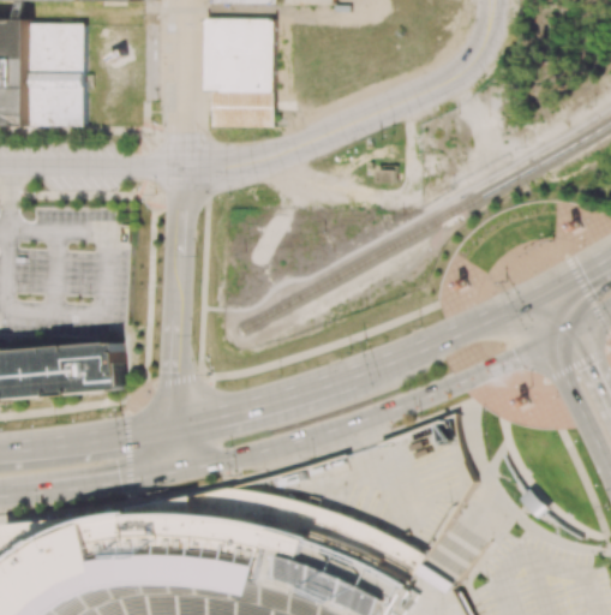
[(0,18),(30,18),(30,23),(84,24),(83,125),(0,125),(0,18)]
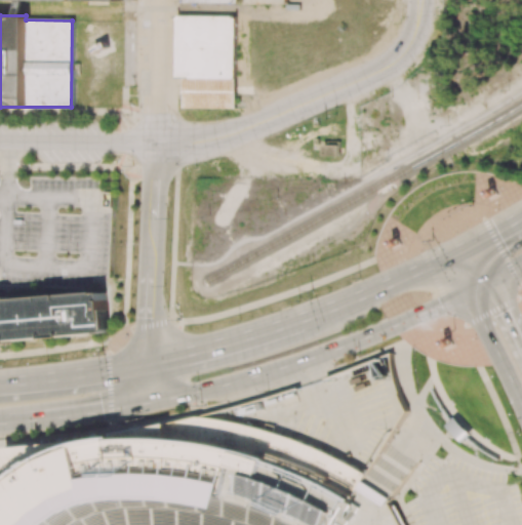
[(173,79),(173,15),(233,15),(233,108),(181,108),(181,79),(173,79)]
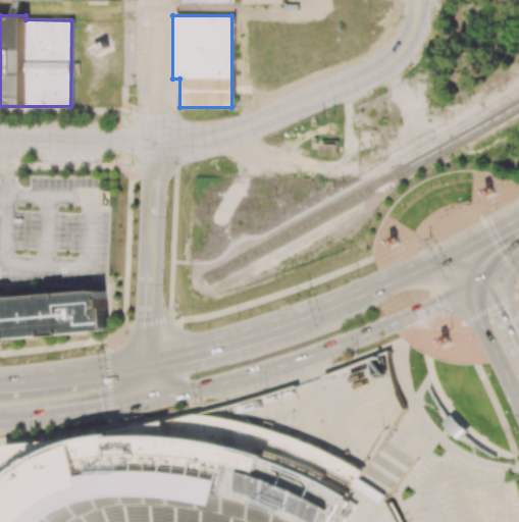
[(334,145),(319,144),(319,154),(334,155),(334,145)]
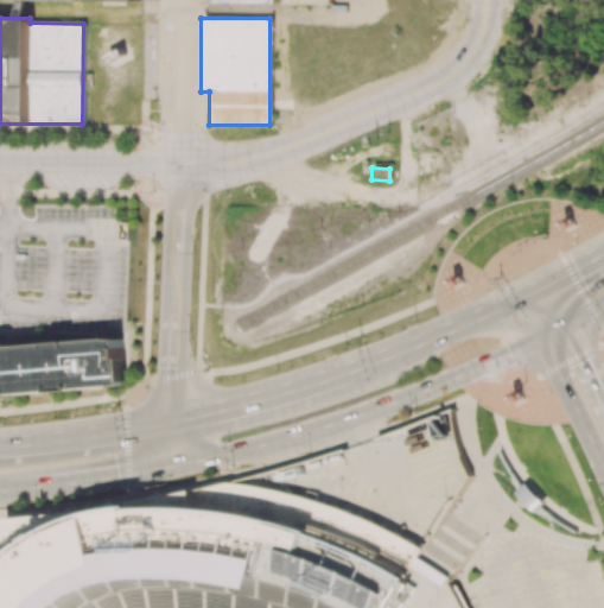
[(0,399),(122,385),(119,339),(0,346),(0,399)]
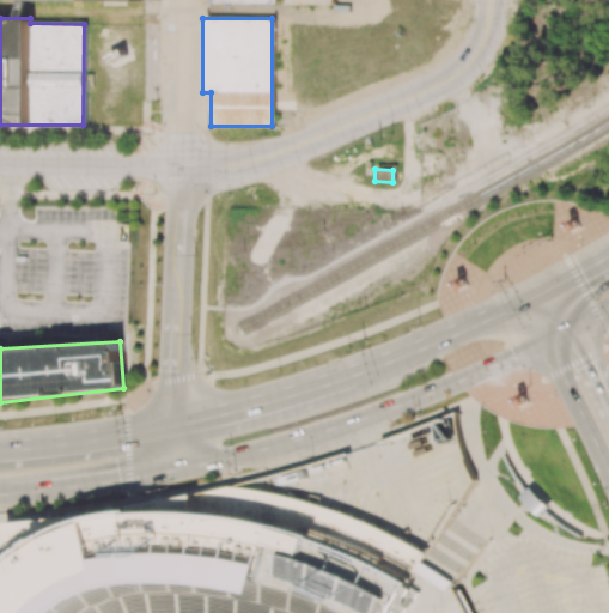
[(0,572),(2,570),(14,559),(5,546),(4,523),(53,519),(109,511),(157,504),(230,486),(269,492),(320,504),(373,526),(412,544),(433,556),(430,562),(460,582),(456,590),(467,612),(0,612),(0,572)]
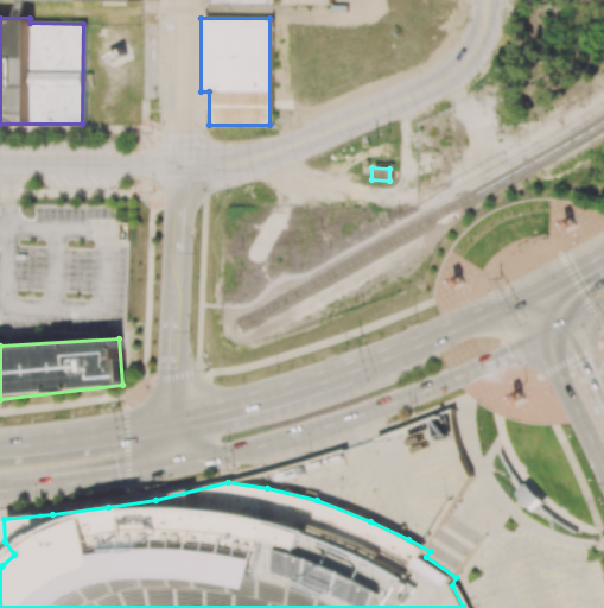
All buildings are outlined.
